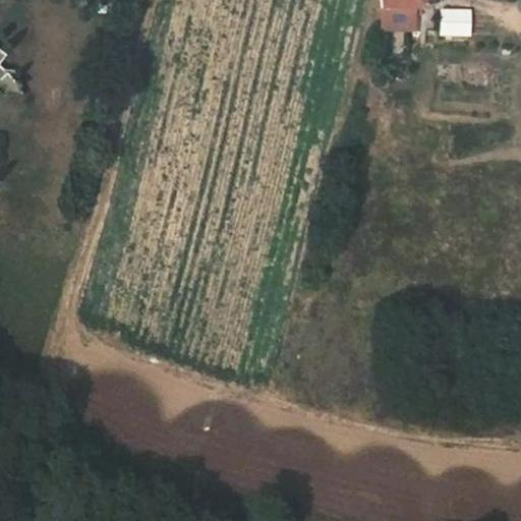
[(381,0),(383,31),(397,31),(397,9),(410,10),(420,10),(423,9),(422,7),(430,7),(429,0),(381,0)]
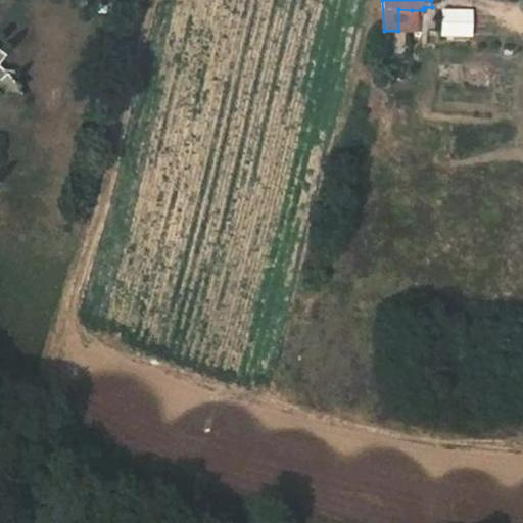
[(439,37),(472,36),(471,7),(438,9),(439,37)]
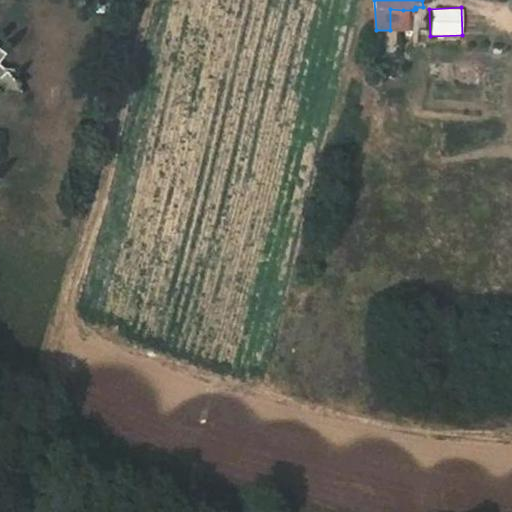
[(402,31),(404,16),(403,10),(390,9),(390,30),(402,31)]
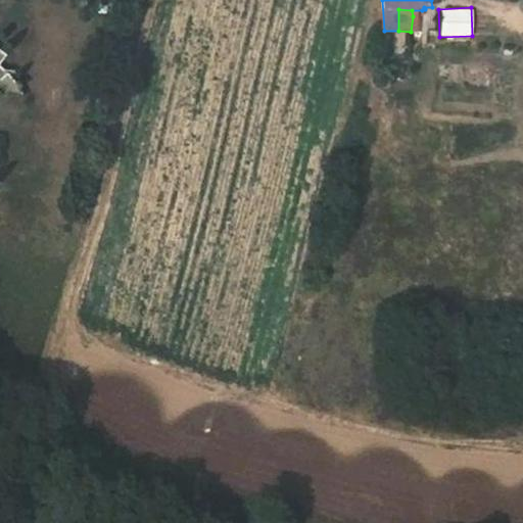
[(0,83),(9,76),(8,75),(0,67),(0,58),(3,55),(0,51),(0,83)]
